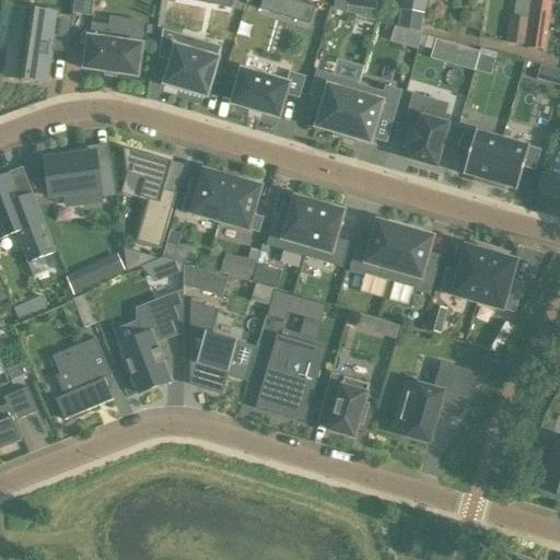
[(74,0),(73,13),(91,15),(93,0),(74,0)]
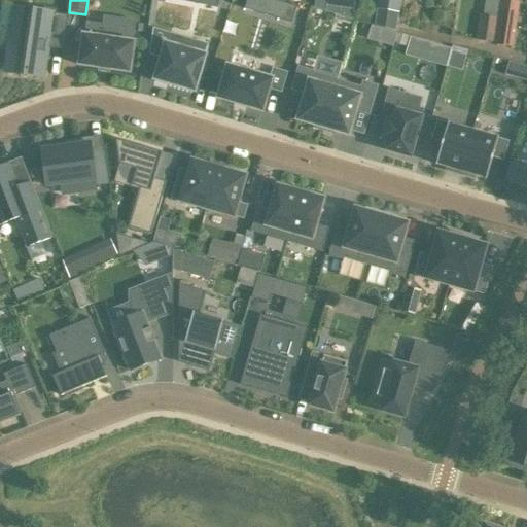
[(296,6),(275,0),(246,0),(244,8),(291,23),(296,6)]
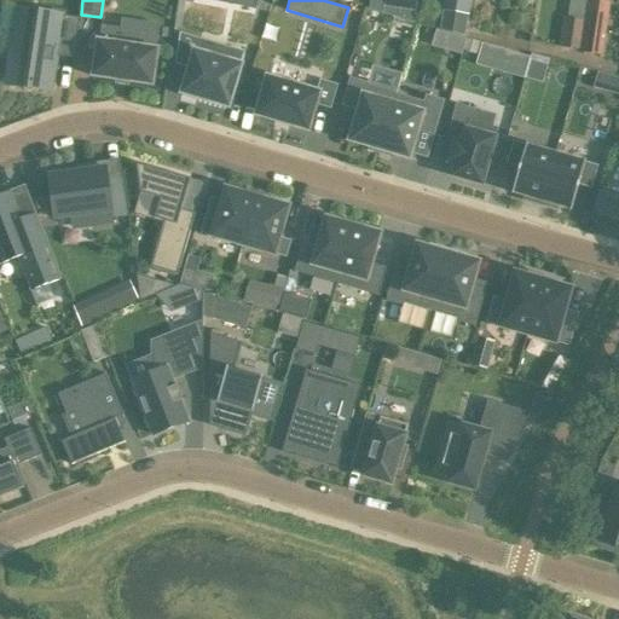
[(443,0),(441,11),(466,15),(467,0),(443,0)]
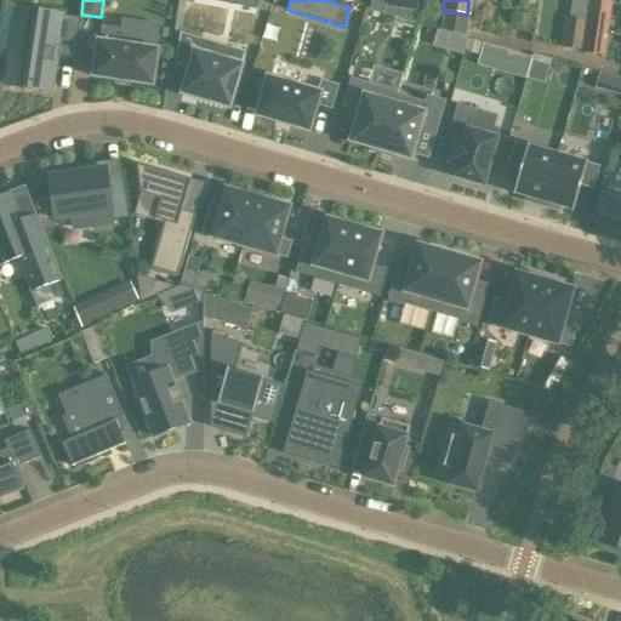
[(582,50),(582,53),(604,56),(611,3),(594,0),(590,0),(587,21),(565,17),(562,46),(582,50)]
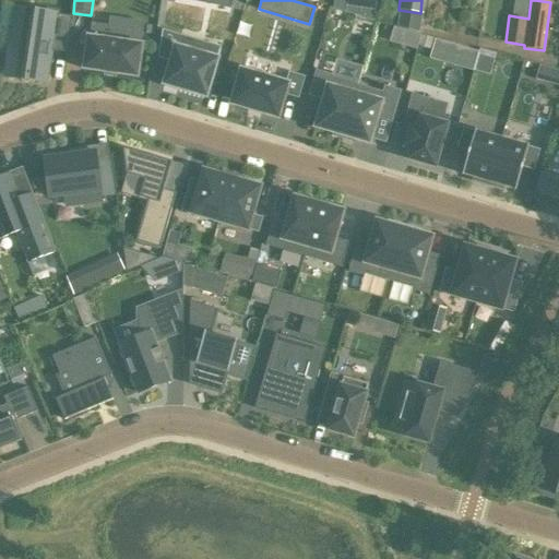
[(319,50),(332,8),(321,4),(309,47),(319,50)]
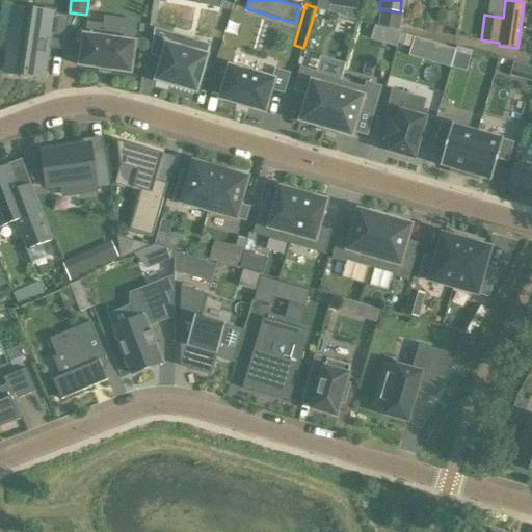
[(11,30),(6,69),(43,75),(47,48),(63,50),(69,15),(51,12),(50,24),(22,20),(20,31),(11,30)]
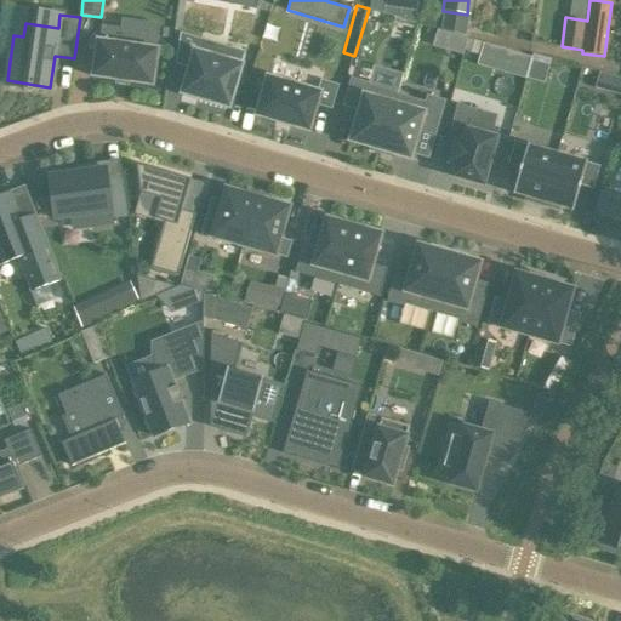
[(97,40),(92,77),(152,86),(158,50),(119,44),(121,28),(101,26),(100,41),(97,40)]
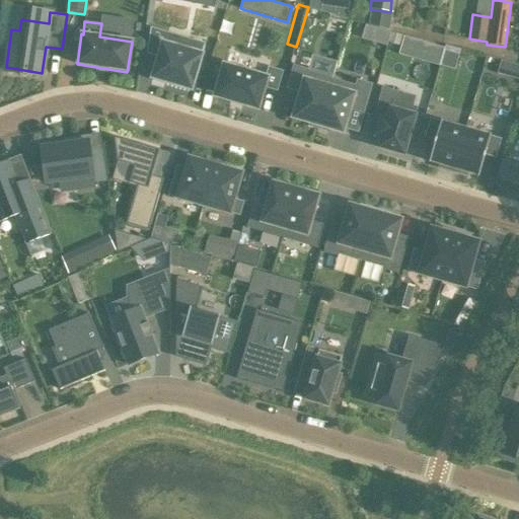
[(388,45),(392,31),(368,24),(364,38),(388,45)]
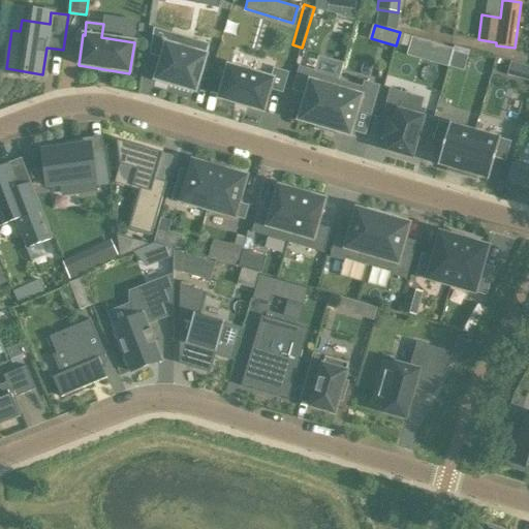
[(154,29),(150,55),(162,58),(156,80),(169,84),(195,91),(206,56),(205,56),(167,44),(170,34),(154,29)]
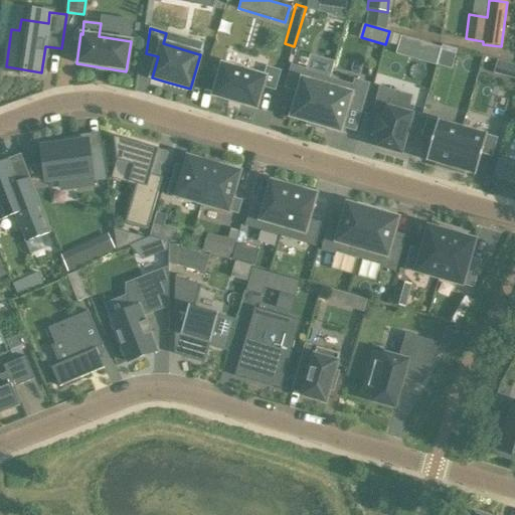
[(415,59),(436,65),(441,48),(400,36),(395,53),(415,59)]
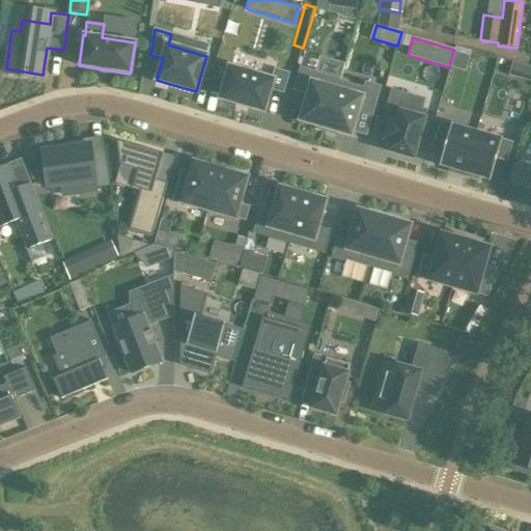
[(530,65),(514,60),(510,74),(530,80),(530,65)]
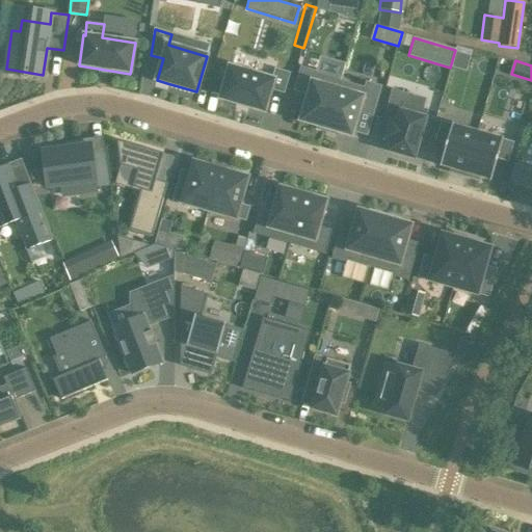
[(230,67),(220,99),(236,103),(236,104),(248,107),(264,111),(271,89),(284,94),(289,74),(275,70),(272,79),(230,67)]
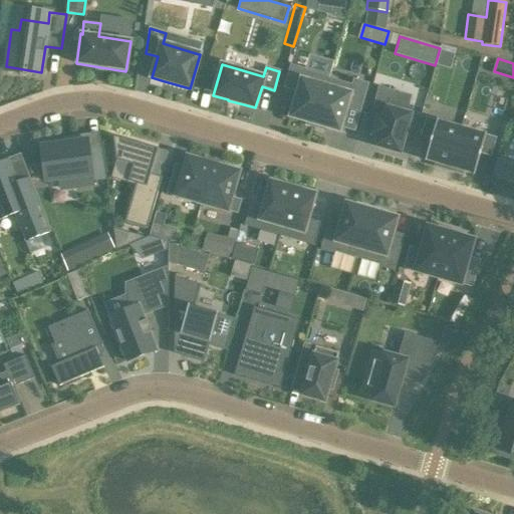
[(290,65),(284,88),(297,91),(291,113),(290,117),(304,121),(304,122),(314,125),(328,78),(305,71),(305,69),(290,65)]
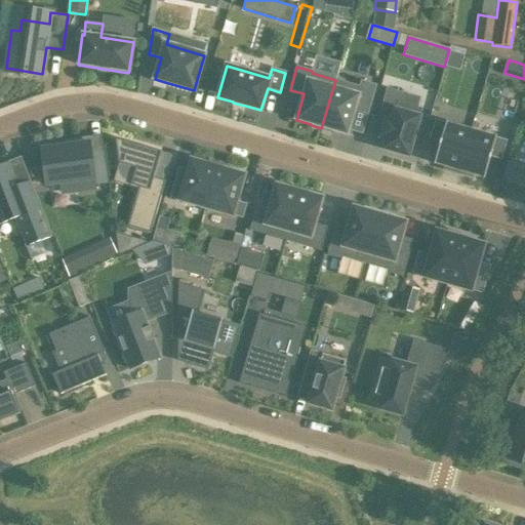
[(335,80),(321,128),(331,131),(332,130),(347,134),(349,130),(355,109),(368,113),(376,85),(361,81),(359,87),(335,80)]
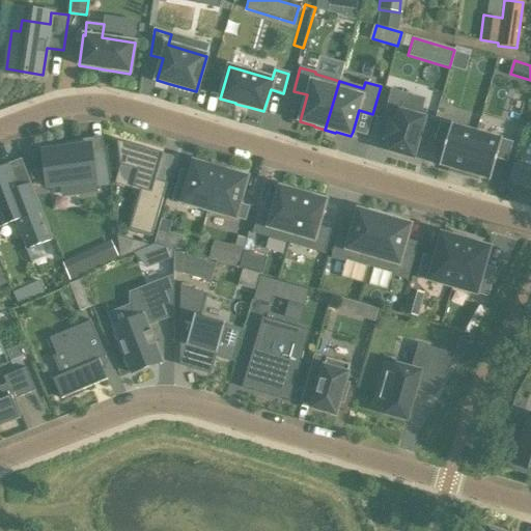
[(383,118),(382,120),(390,122),(385,139),(391,141),(388,150),(413,158),(418,141),(422,142),(425,132),(421,131),(426,110),(422,109),(403,103),(406,93),(391,89),(383,118)]
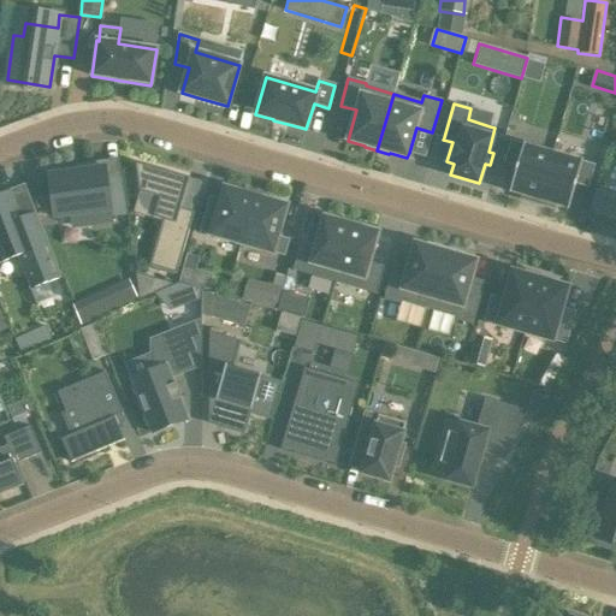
[(510,141),(504,164),(516,167),(509,191),(522,196),(521,200),(538,205),(552,153),(510,141)]
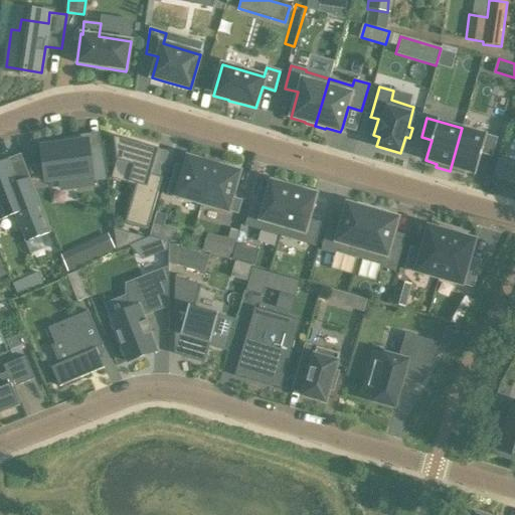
[(462,128),(450,171),(464,175),(465,172),(475,175),(481,154),(492,157),(497,138),(462,128)]
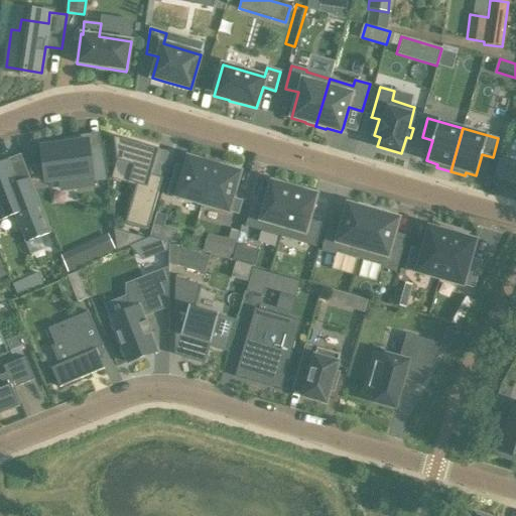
[(158,149),(113,136),(116,161),(133,166),(128,182),(137,184),(125,223),(148,230),(163,177),(151,174),(158,149)]
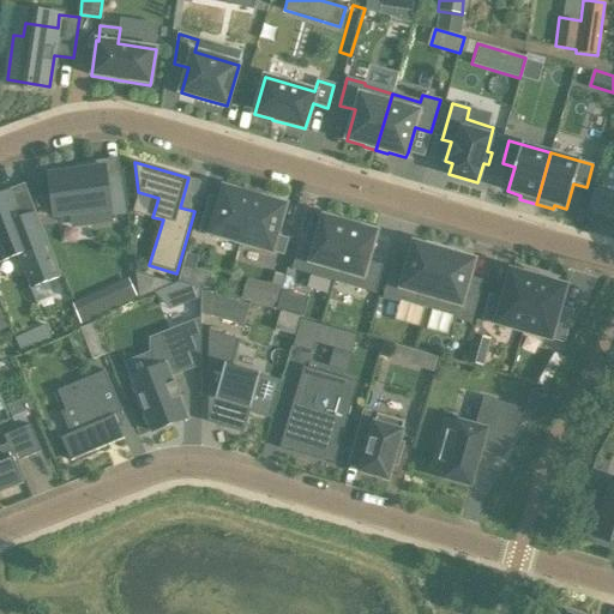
[(106,167),(48,175),(54,217),(70,215),(72,215),(90,212),(91,223),(112,221),(113,221),(106,167)]
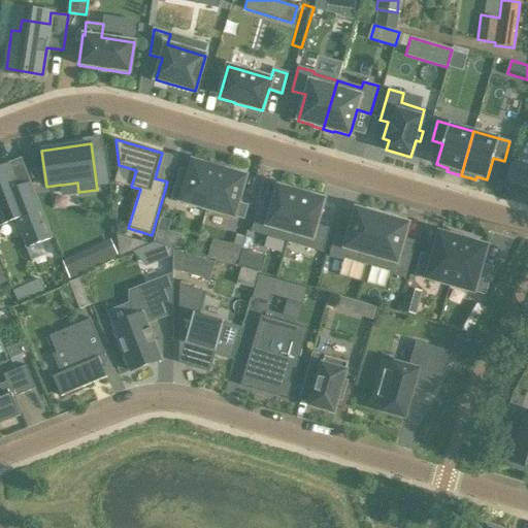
[(510,160),(506,176),(516,179),(521,163),(510,160)]
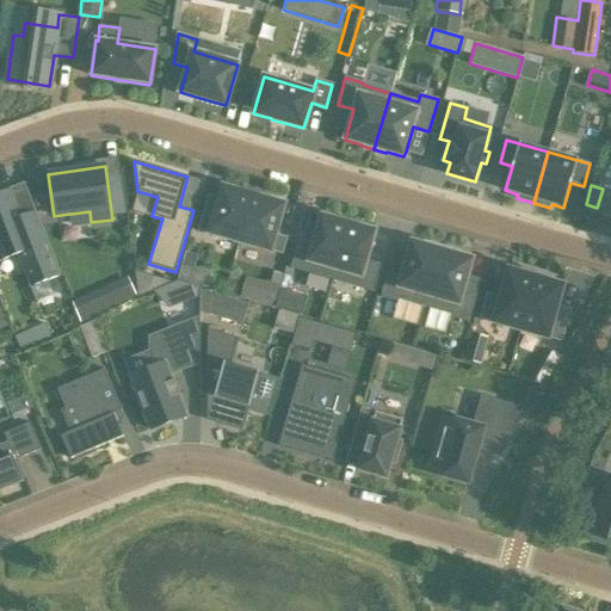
[(203,214),(198,229),(239,241),(252,196),(221,186),(213,216),(203,214)]
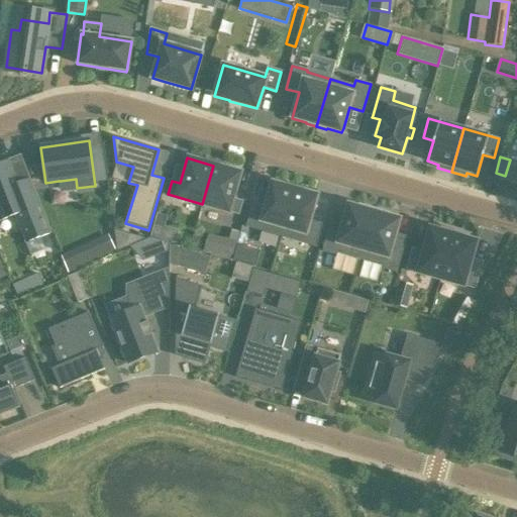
[(8,160),(0,163),(0,220),(15,216),(25,243),(40,237),(52,233),(30,179),(18,183),(8,160)]
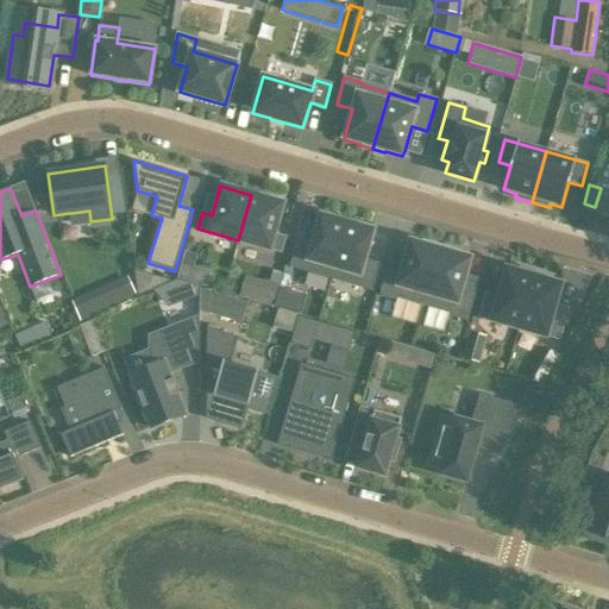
[(251,195),(238,240),(281,253),(286,237),(272,233),(281,203),(280,203),(281,200),(265,195),(264,199),(251,195)]
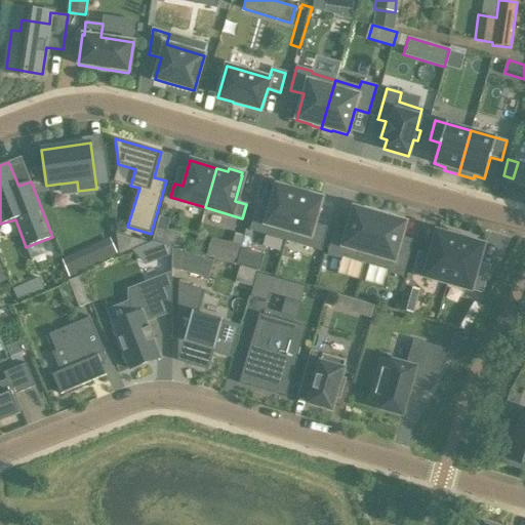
[(256,207),(249,231),(284,240),(298,190),(275,184),(267,210),(256,207)]
